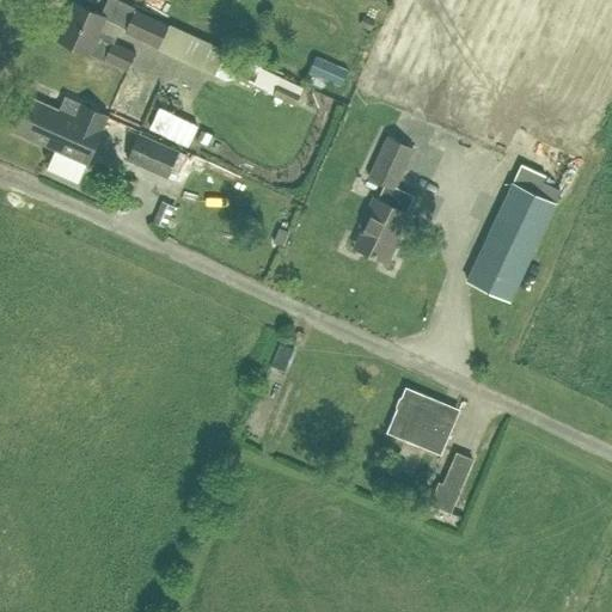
[(105,20),(126,29),(123,32),(159,48),(158,50),(214,77),(226,50),(170,25),(169,26),(135,11),(136,8),(117,0),(108,0),(102,14),(106,17),(105,20)]
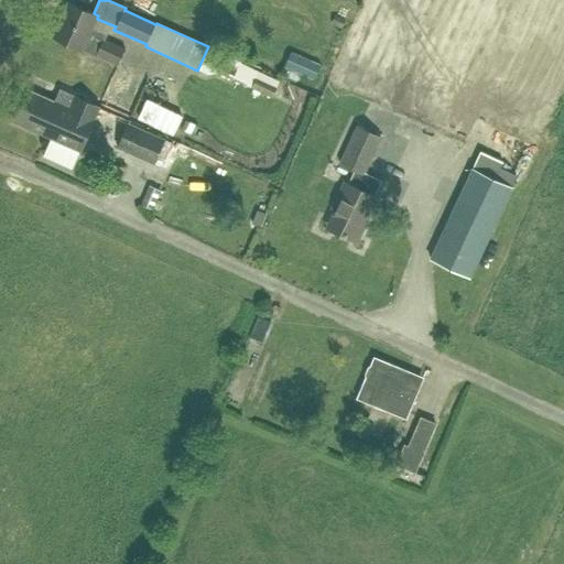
[(97,19),(98,15),(94,13),(67,1),(52,35),(83,50),(83,49),(96,55),(97,53),(118,63),(125,49),(104,40),(106,35),(91,29),(97,19)]
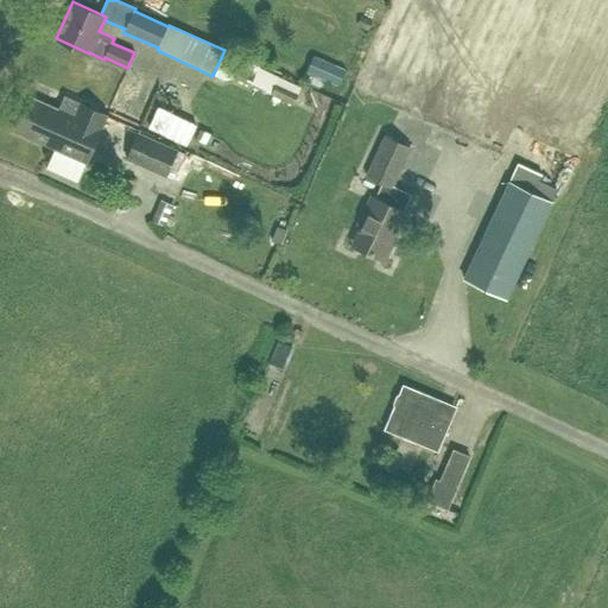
[(315,57),(308,71),(337,86),(344,70),(315,57)]
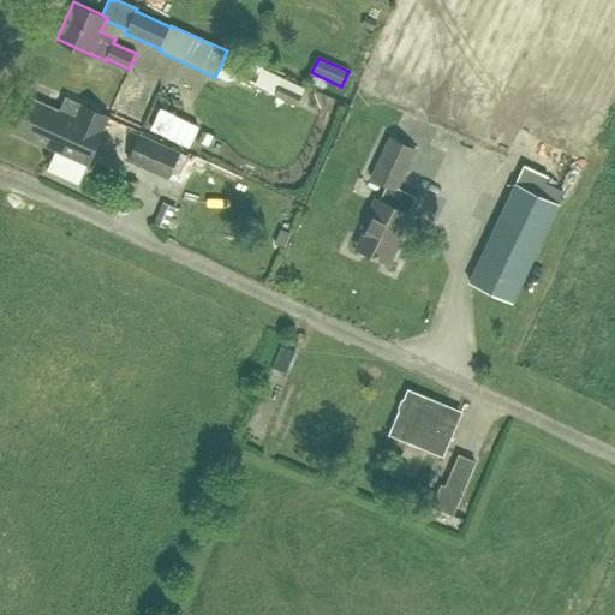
[(249,84),(293,99),(298,83),(255,69),(249,84)]
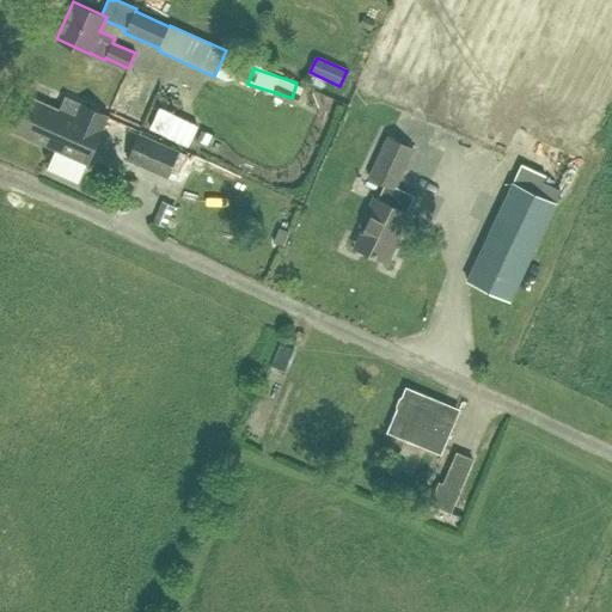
[(108,116),(66,97),(60,110),(30,98),(16,132),(87,163),(108,116)]
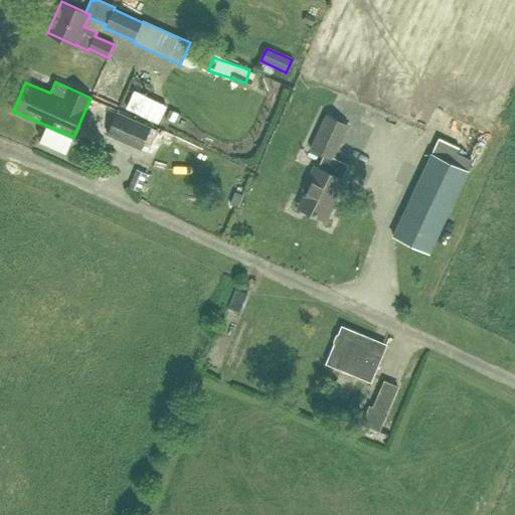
[(158,125),(166,107),(134,92),(126,110),(158,125)]
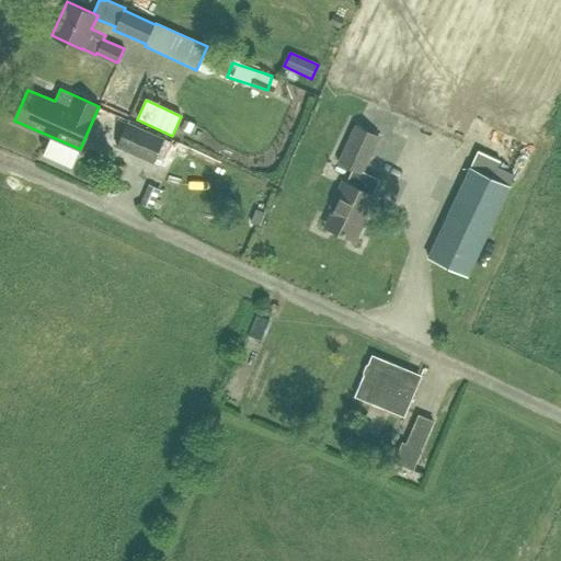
[(153,164),(164,139),(127,123),(116,148),(153,164)]
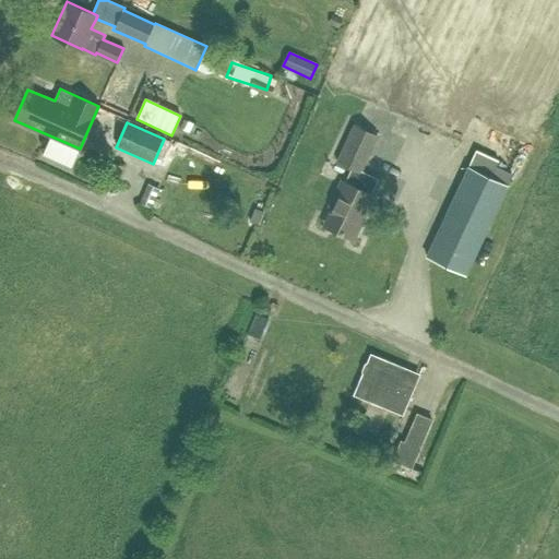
[(370,193),(378,178),(361,170),(378,135),(354,125),(336,161),(352,167),(345,182),(341,180),(329,205),(332,207),(324,224),(340,230),(339,233),(354,239),(375,195),(370,193)]
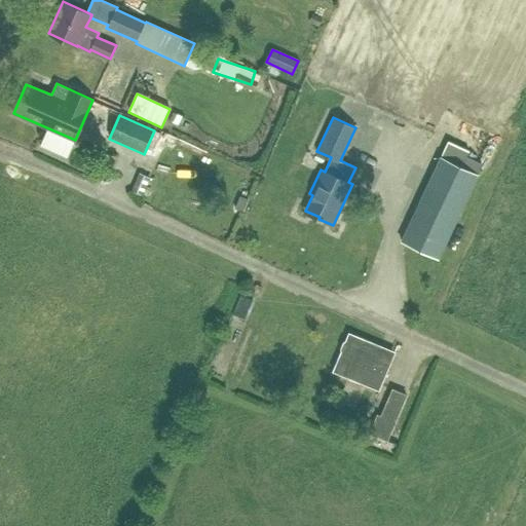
[(465,156),(468,150),(449,141),(441,160),(475,176),(481,163),(465,156)]
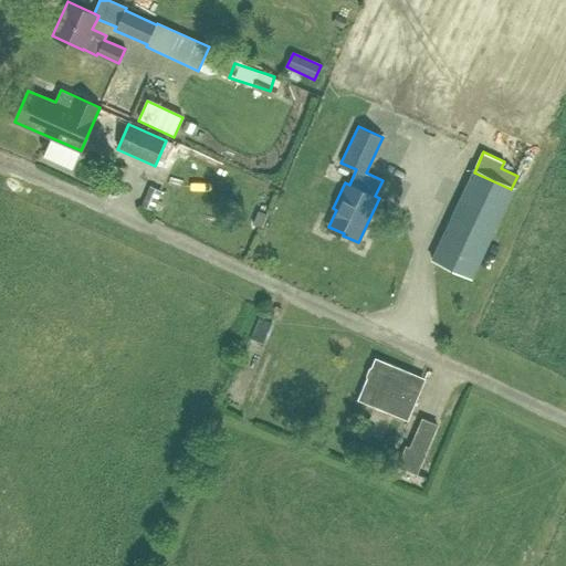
[(472,280),(514,190),(511,189),(474,173),(433,261),(472,280)]
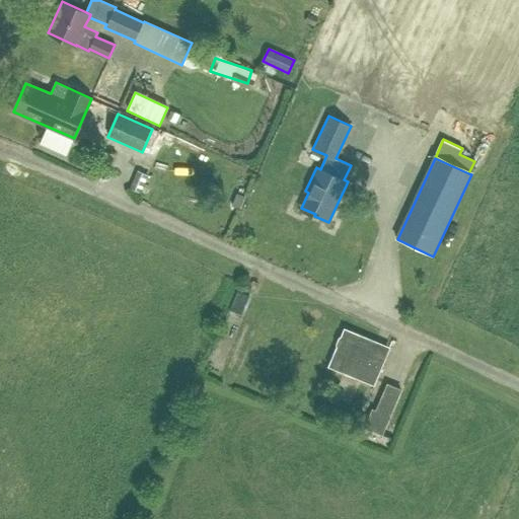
[(140,194),(148,175),(137,170),(130,189),(140,194)]
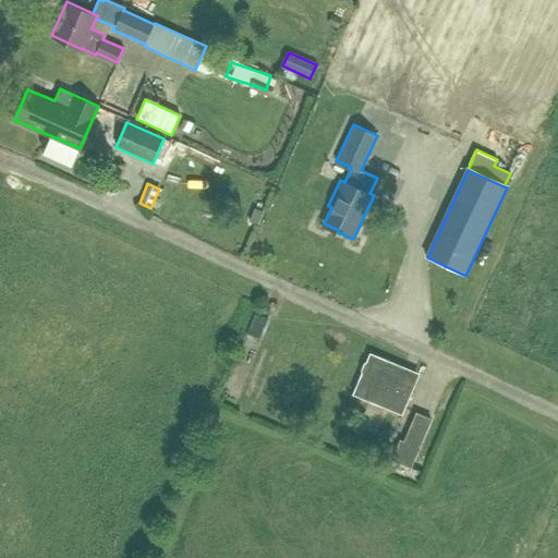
[(318,206),(310,222),(320,228),(329,211),(318,206)]
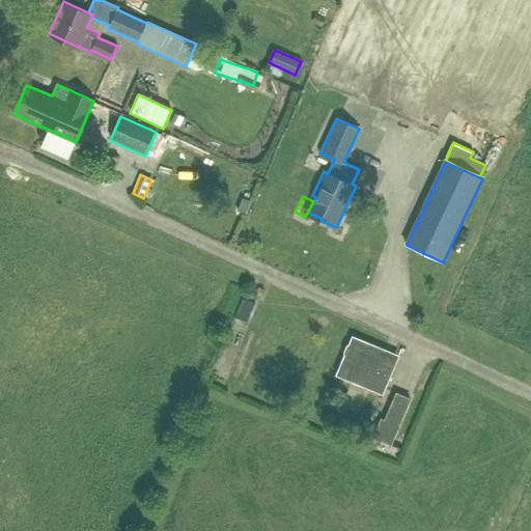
[(382,393),(397,358),(351,339),(336,374),(382,393)]
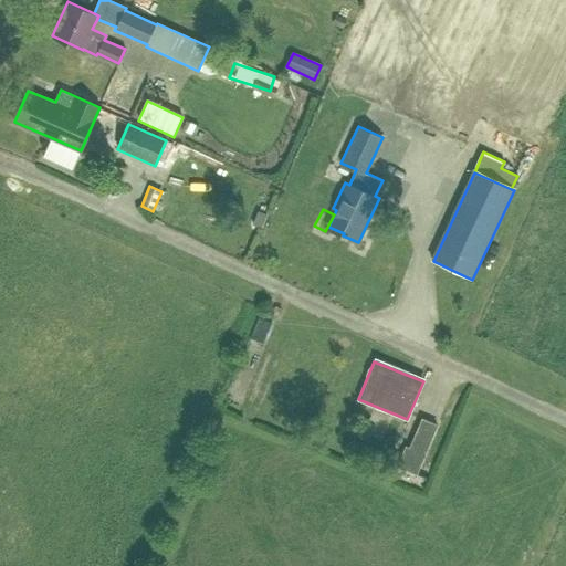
[(409,447),(425,453),(437,425),(422,418),(409,447)]
